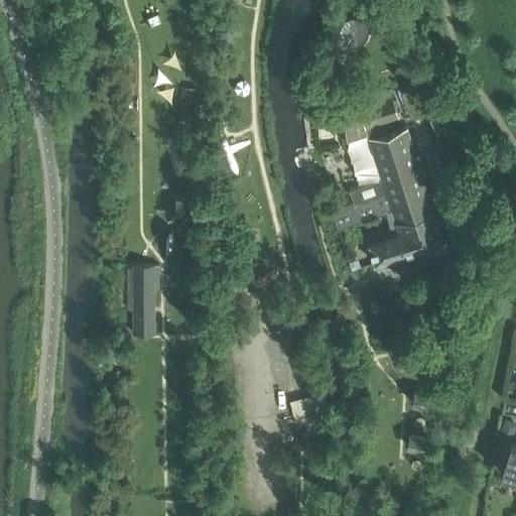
[(393,98),(359,108),(368,137),(386,191),(394,217),(399,231),(385,235),(369,240),(375,260),(444,242),(438,221),(407,126),(393,130),(390,118),(399,116),(393,98)]
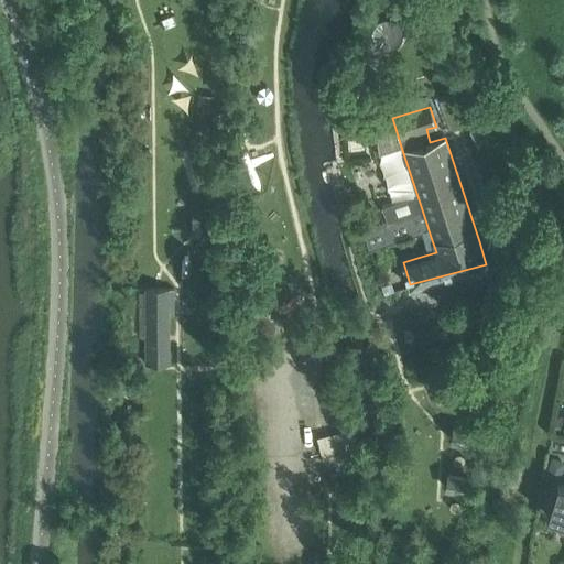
[(368,248),(393,240),(422,230),(415,212),(362,229),(368,248)]
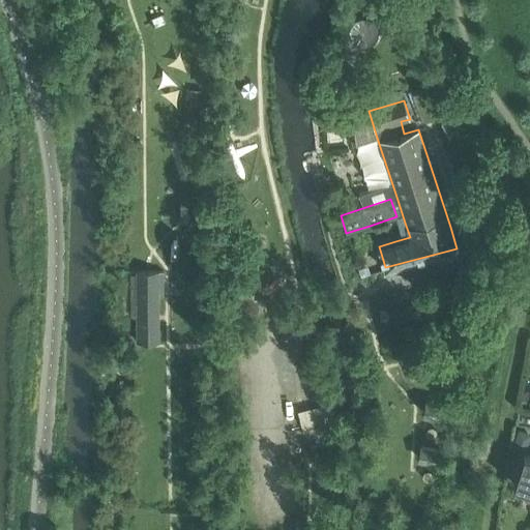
[(179,202),(180,215),(181,215),(181,216),(182,216),(183,216),(183,217),(183,218),(184,219),(185,219),(186,219),(187,218),(187,217),(186,216),(188,216),(188,215),(189,214),(187,201),(179,202)]
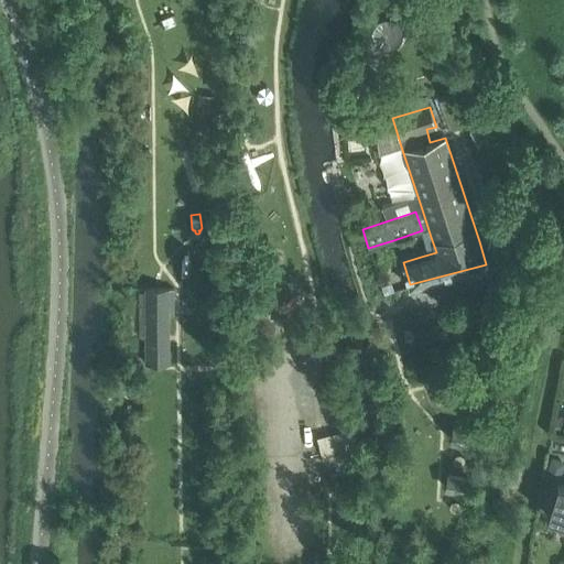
[(190,268),(191,255),(191,253),(190,252),(187,252),(188,251),(188,250),(187,249),(187,248),(186,248),(185,248),(184,249),(184,250),(184,251),(183,252),(182,252),(182,253),(181,268),(190,268)]
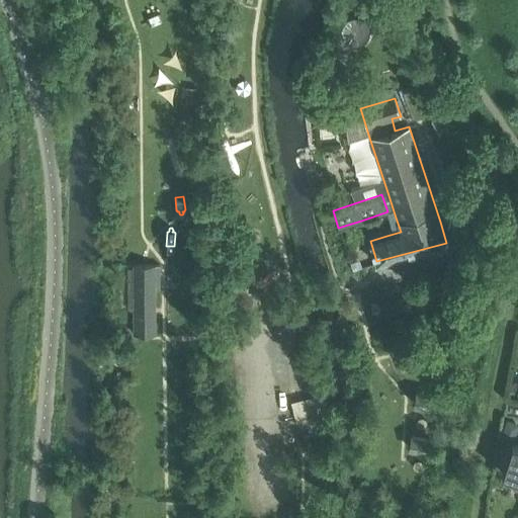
[(159,265),(134,265),(134,334),(154,334),(154,280),(160,280),(159,265)]
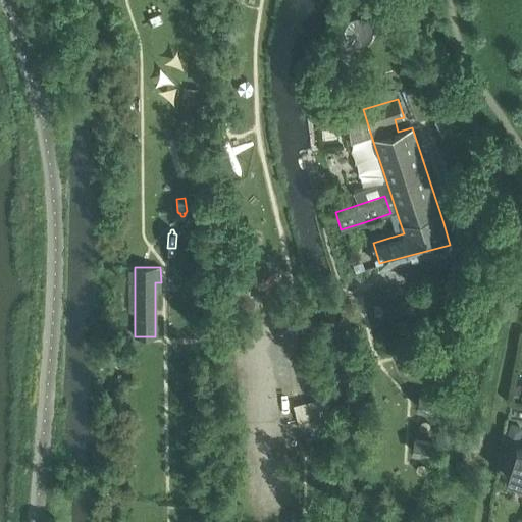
[(434,398),(420,395),(418,407),(432,410),(434,398)]
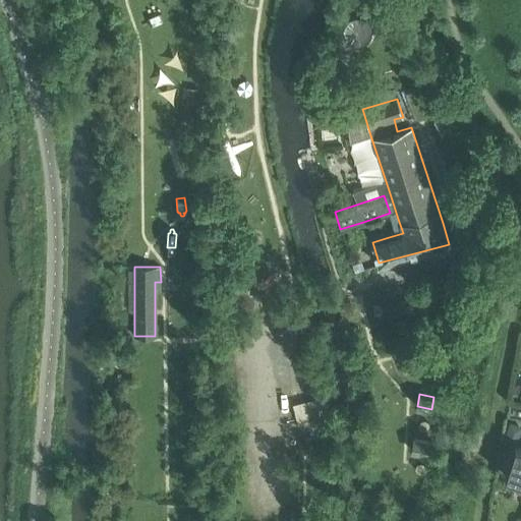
[(421,420),(420,421),(419,422),(418,424),(419,426),(420,428),(421,429),(423,429),(425,429),(427,428),(428,426),(428,424),(428,422),(427,421),(425,420),(423,419),(421,420)]
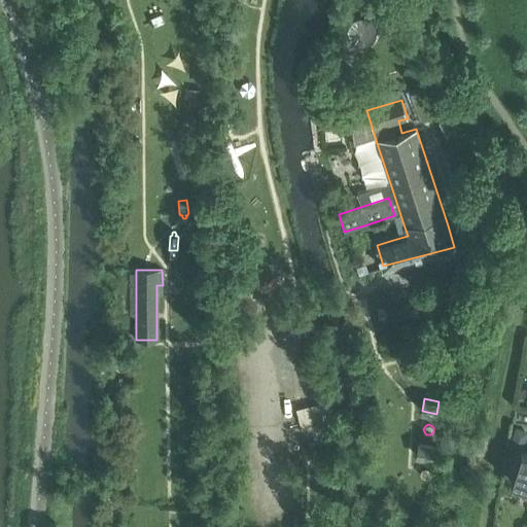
[(434,447),(419,444),(417,456),(432,458),(434,447)]
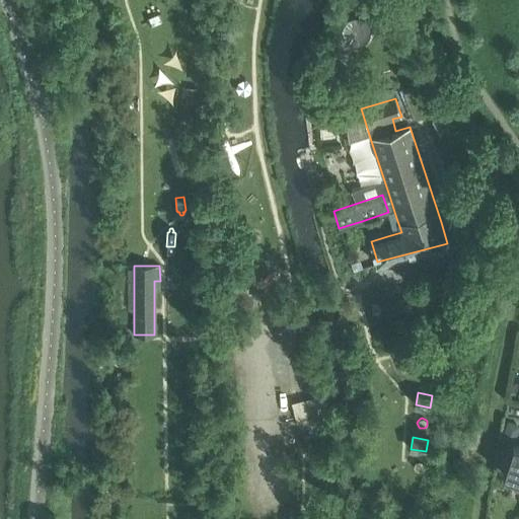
[(518,478),(518,445),(512,443),(503,473),(518,478)]
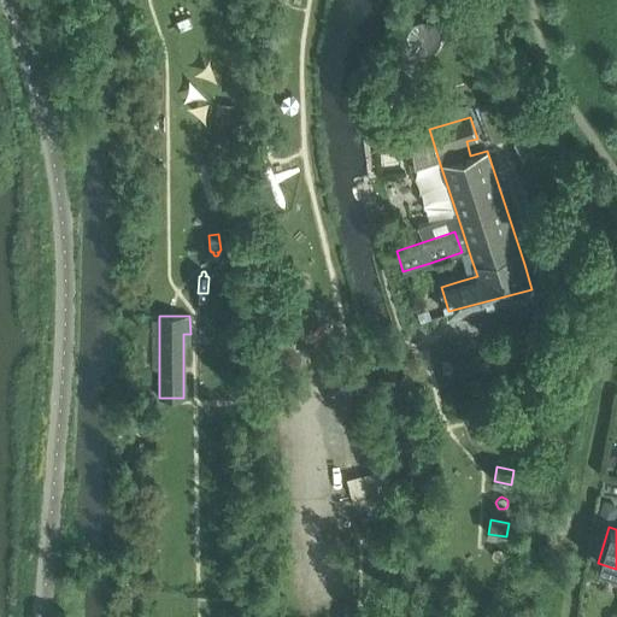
[(495,548),(494,550),(493,552),(492,553),(493,556),(494,558),(495,559),(498,559),(500,559),(503,558),(504,556),(504,553),(504,552),(503,550),(500,548),(498,548),(495,548)]
